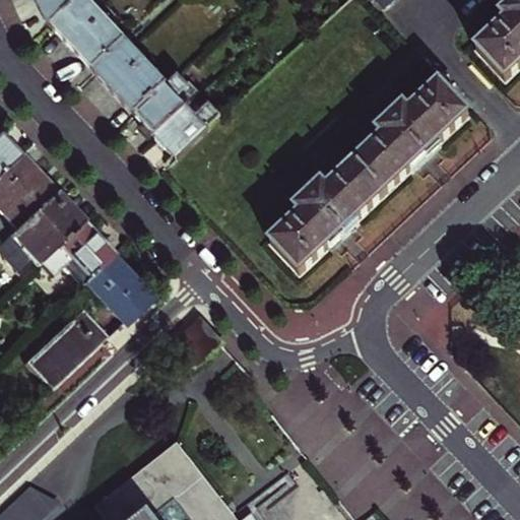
[(84,0),(83,0),(33,0),(46,25),(51,31),(84,0)]
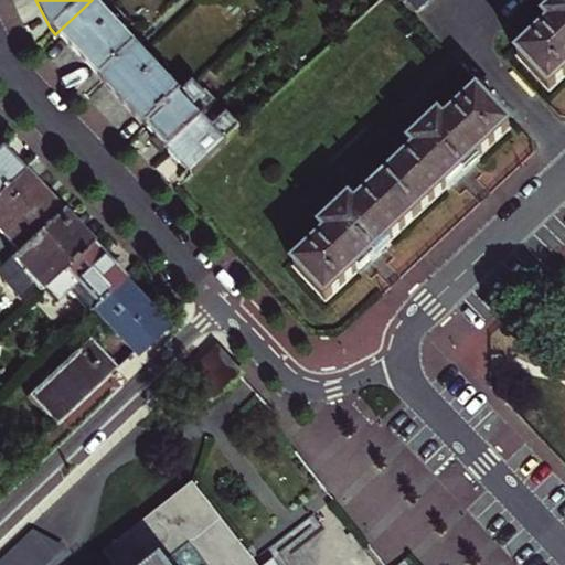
[(107,0),(91,0),(92,0),(55,34),(102,82),(146,40),(107,0)]
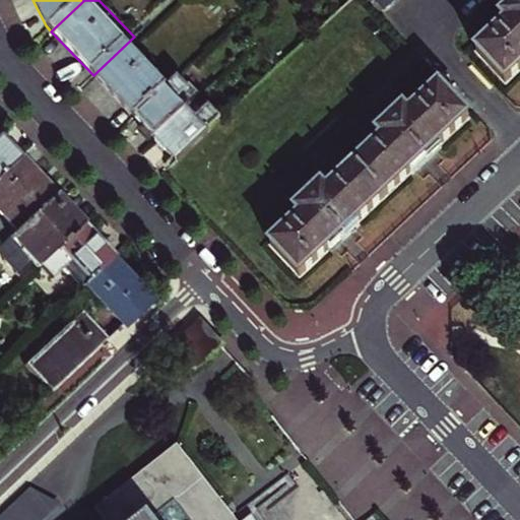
[(370,0),(380,12),(393,0),(370,0)]
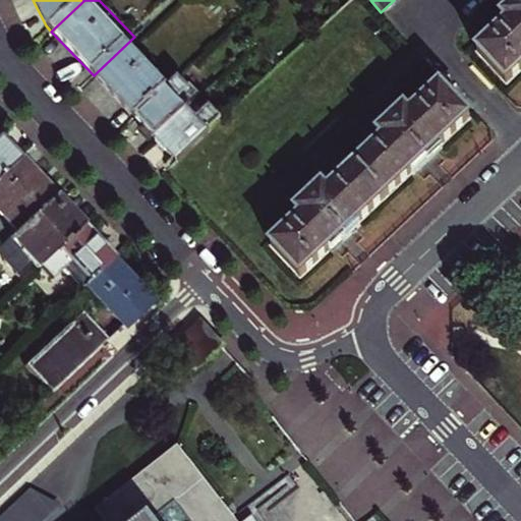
[(508,85),(520,72),(520,0),(518,0),(503,14),(508,20),(476,51),(508,85)]
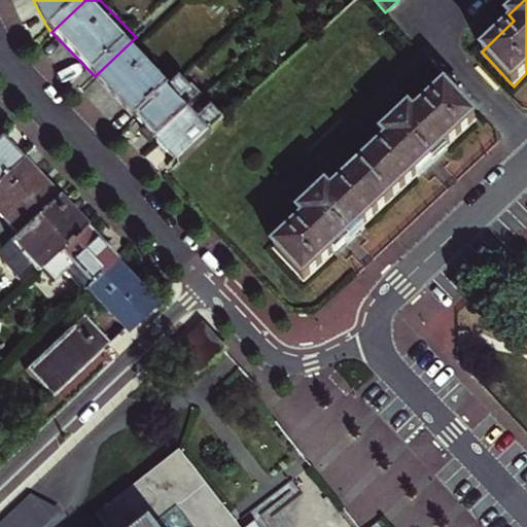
[(136,37),(95,76),(137,121),(175,85),(178,82),(136,37)]
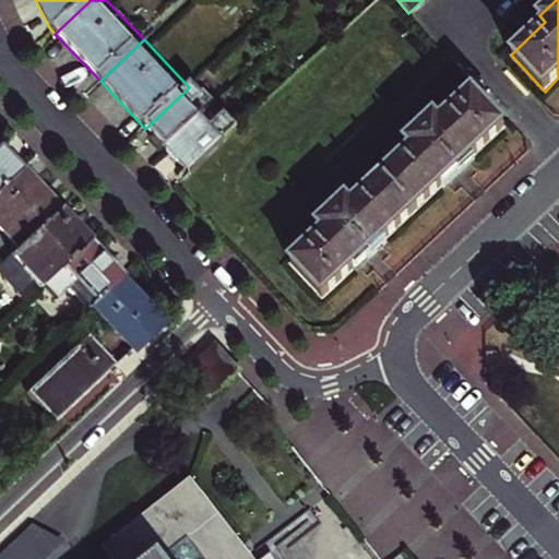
[(186,91),(145,129),(166,151),(210,109),(198,96),(194,100),(186,91)]
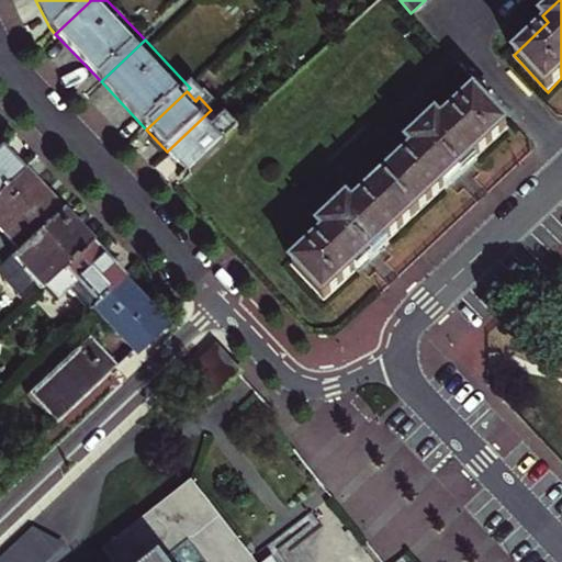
[(288,266),(324,302),(507,130),(472,93),(440,123),(435,117),(405,146),(411,152),(351,208),(345,201),(315,228),(322,235),(288,266)]
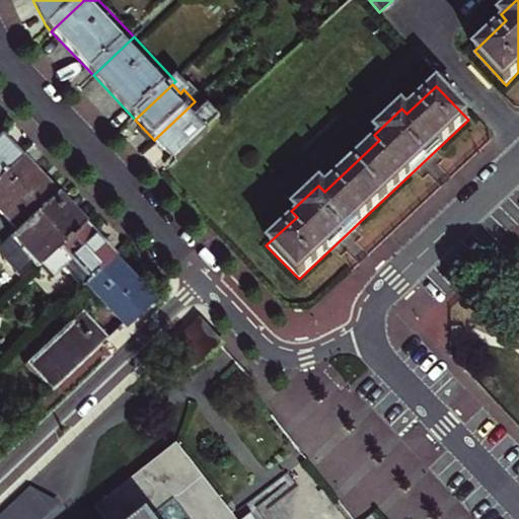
[(195,101),(154,140),(174,162),(218,121),(208,109),(205,112),(195,101)]
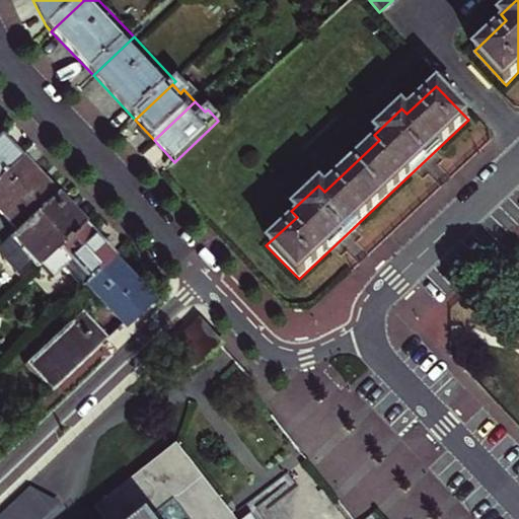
[(0,138),(0,175),(18,158),(0,138)]
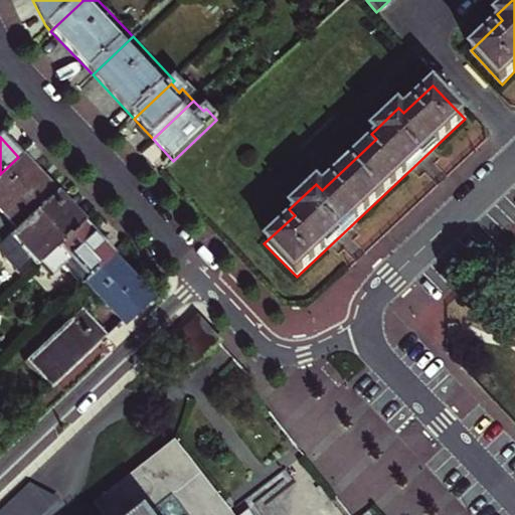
[(53,194),(18,157),(0,174),(0,210),(17,229),(53,194)]
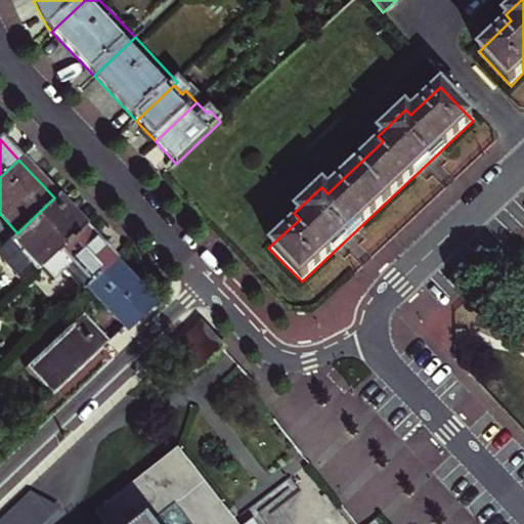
[(41,266),(82,228),(54,198),(17,233),(9,241),(37,270),(41,266)]
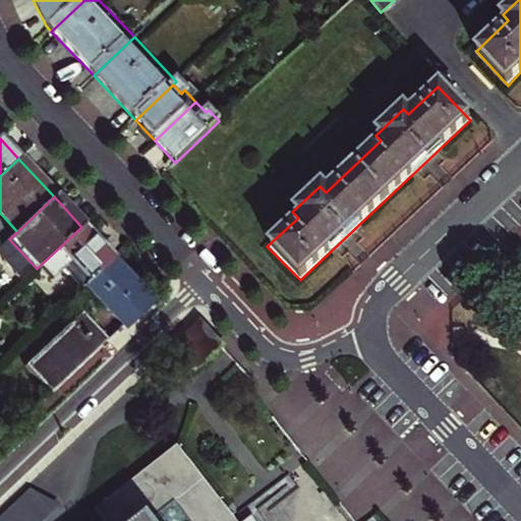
[(62,271),(79,288),(109,261),(111,258),(81,227),(41,265),(54,279),(62,271)]
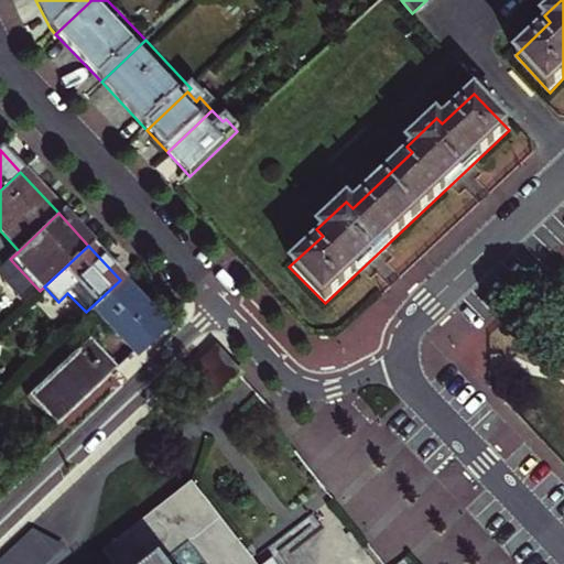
[(84,314),(83,315),(98,333),(10,415),(34,444),(160,327),(118,282),(86,312),(84,314)]
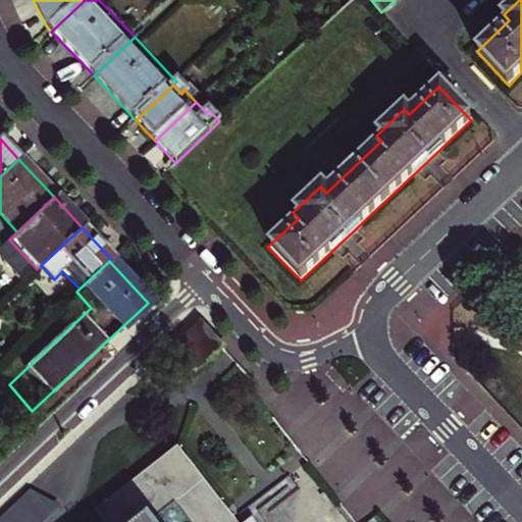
[(223,349),(201,325),(168,356),(191,378),(223,349)]
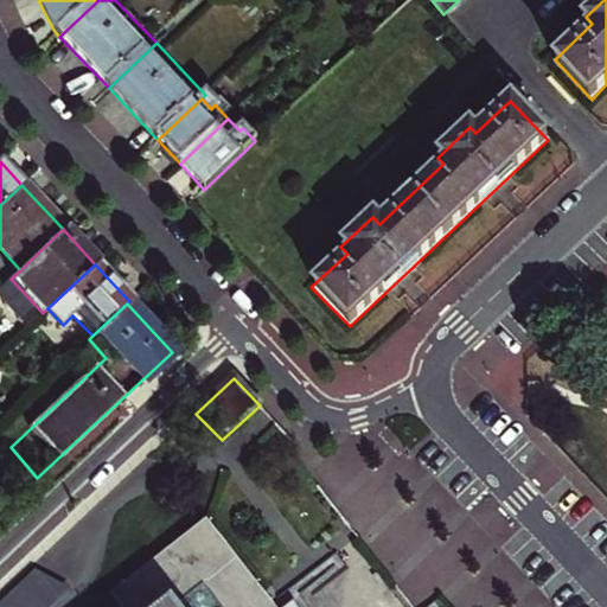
[(274,606),(261,590),(208,521),(112,596),(119,606),(296,606),(294,602),(287,606),(274,606)]
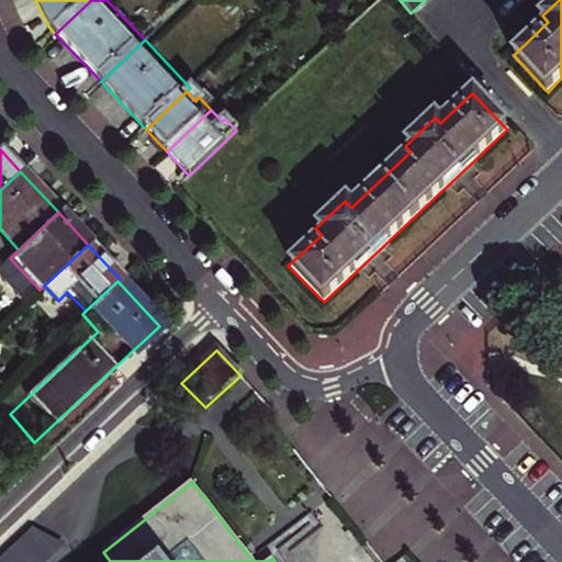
[(37,524),(0,557),(0,561),(48,561),(62,551),(37,524)]
